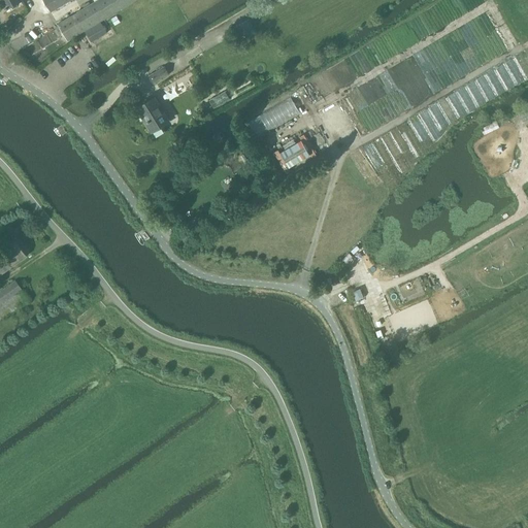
[(0,0),(6,9),(21,0),(0,0)]
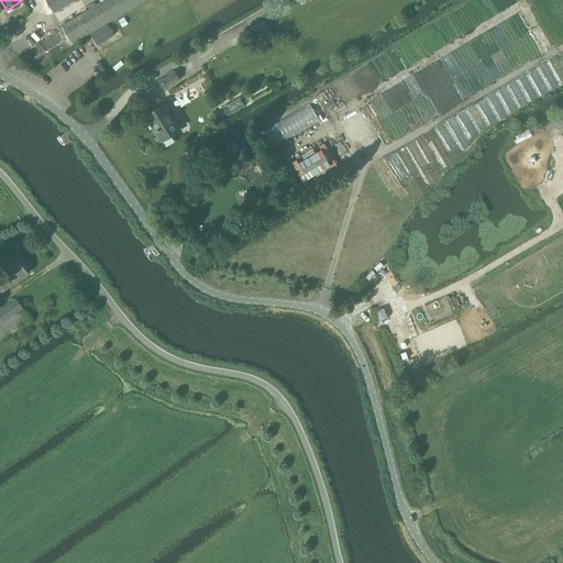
[(46,0),(54,12),(75,0),(46,0)]
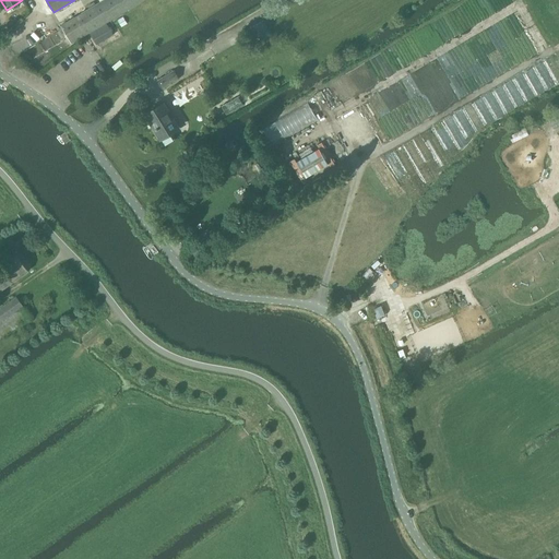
[(104,0),(61,25),(72,43),(84,36),(90,33),(96,45),(114,35),(106,23),(144,0),(104,0)]
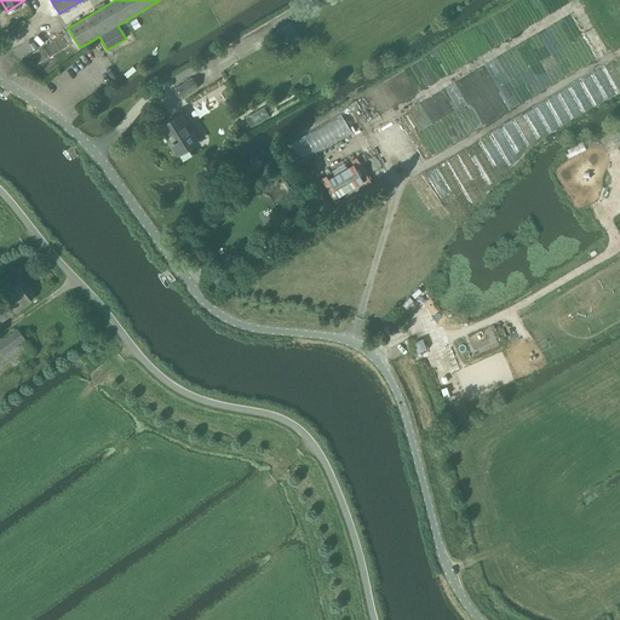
[(274,33),(283,47),(299,36),(291,23),(274,33)]
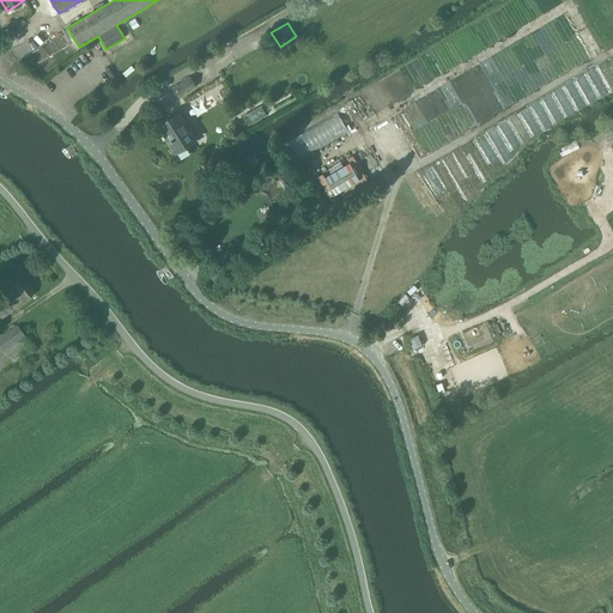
[(612,90),(612,89),(612,70),(608,61),(600,65),(612,90)]
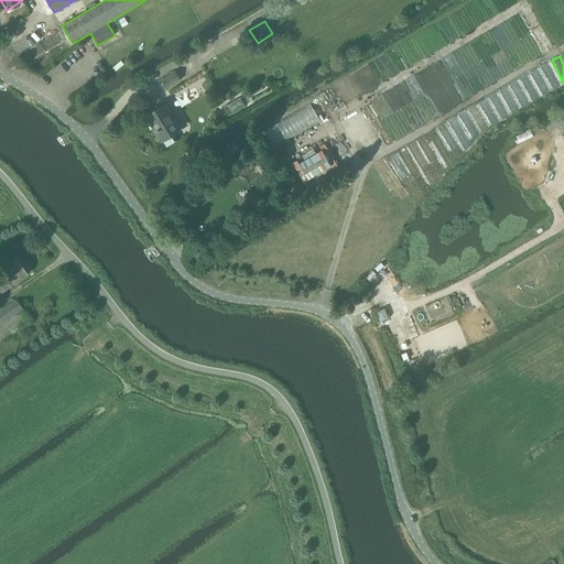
[(553,88),(561,85),(550,61),(542,64),(553,88)]
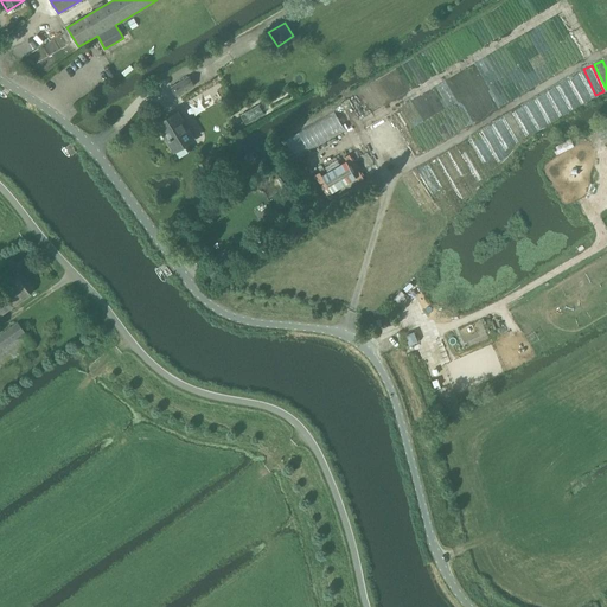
[(583,101),(592,97),(581,72),(573,76),(583,101)]
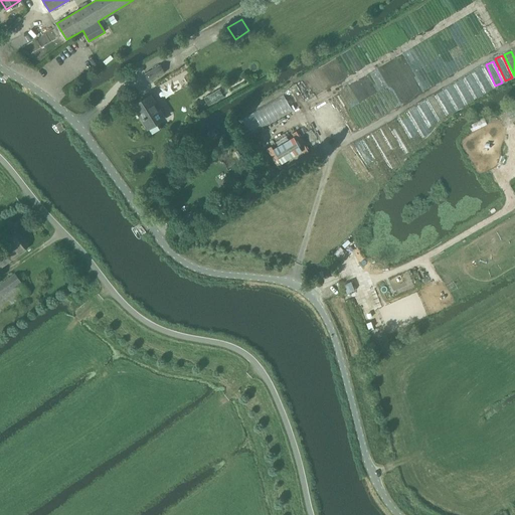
[(150,81),(165,72),(160,64),(145,74),(150,81)]
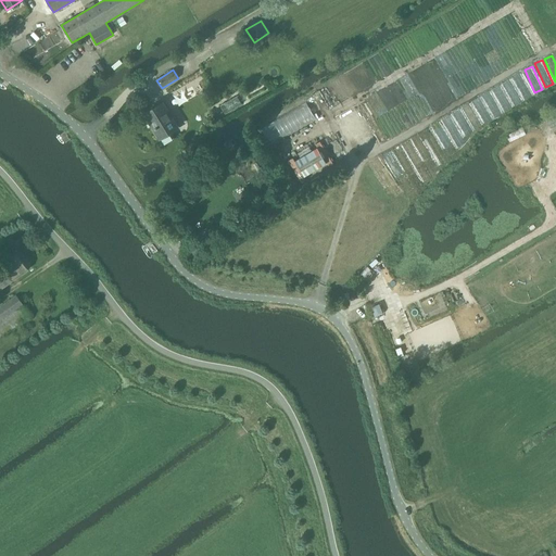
[(377,93),(369,97),(390,135),(396,131),(377,93)]
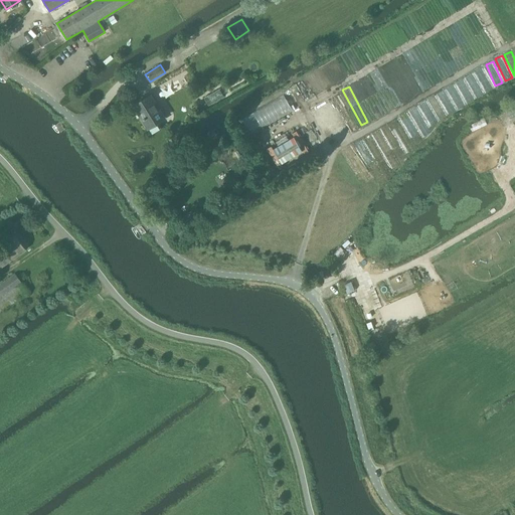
[(202,96),(205,104),(223,97),(219,89),(202,96)]
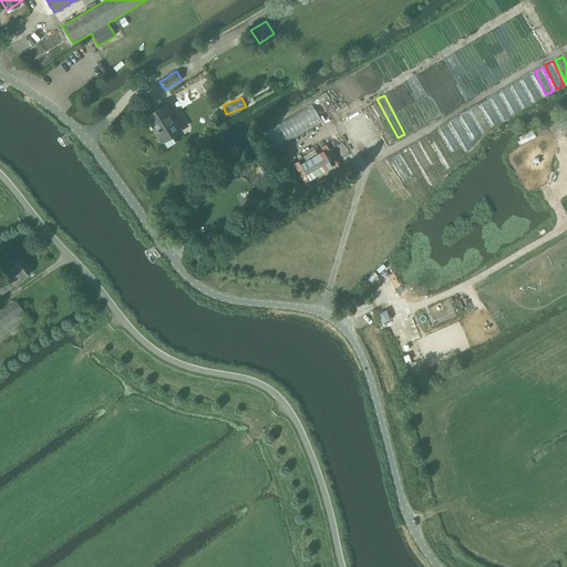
[(276,147),(321,120),(312,104),(266,131),(276,147)]
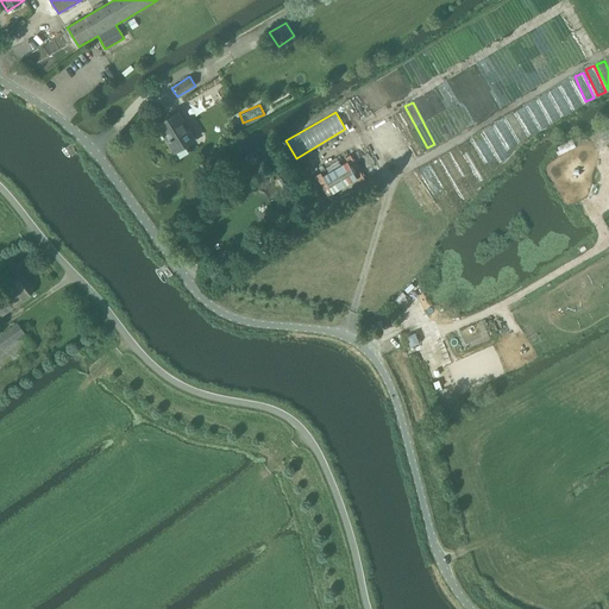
[(175,151),(194,140),(177,113),(161,123),(170,139),(168,140),(175,151)]
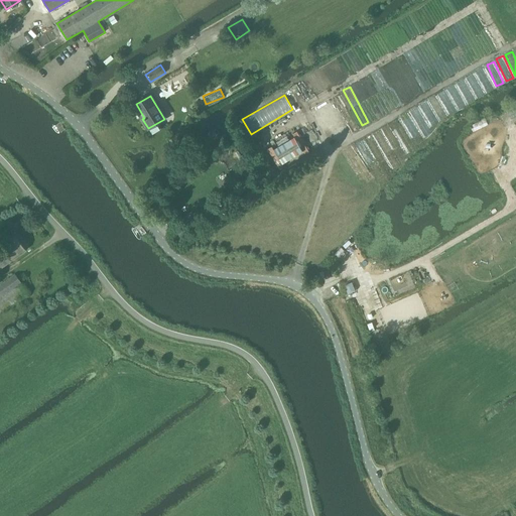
[(294,138),(273,151),(284,168),(304,155),(294,138)]
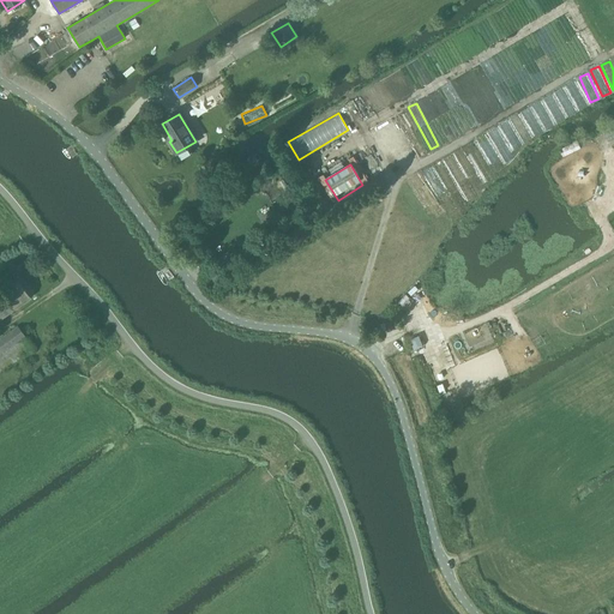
[(0,319),(30,299),(19,281),(0,293),(0,319)]
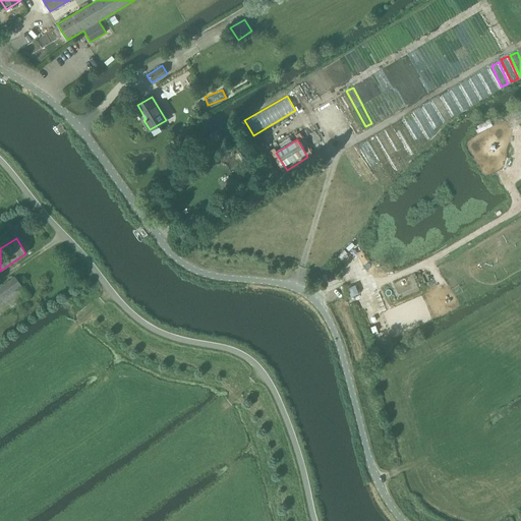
[(0,315),(16,304),(29,296),(15,277),(0,287),(0,315)]
